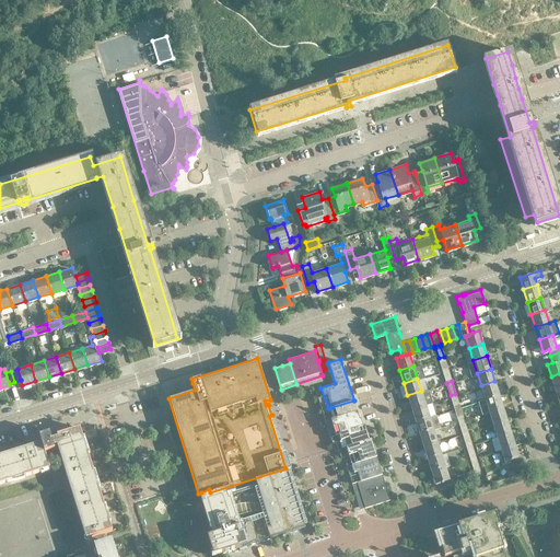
[(481,385),(485,397),(499,393),(494,381),(481,385)]
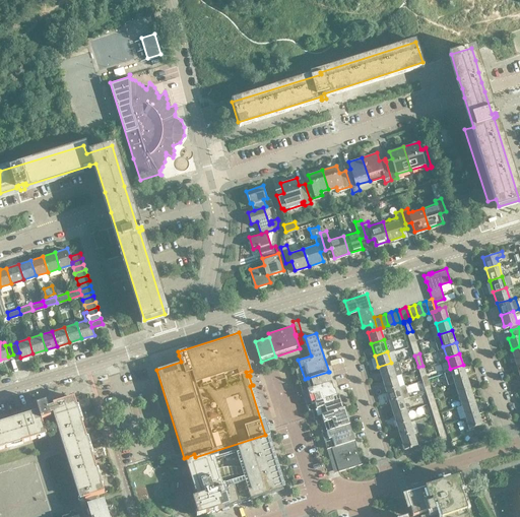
[(395,374),(391,363),(378,367),(382,379),(395,374)]
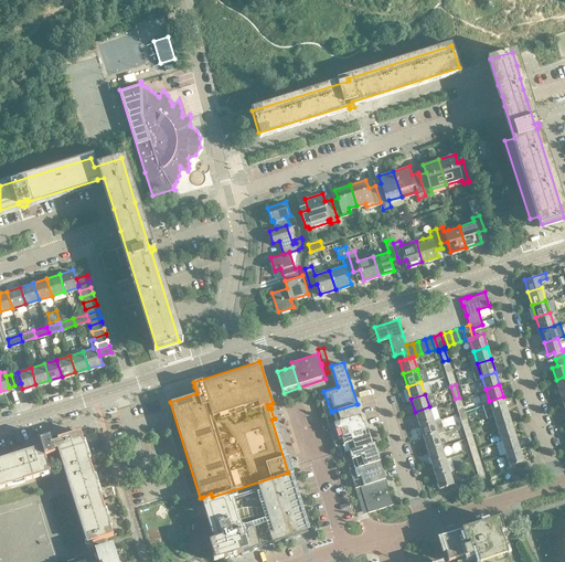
[(503,396),(489,401),(482,403),(487,416),(493,414),(507,410),(503,396)]
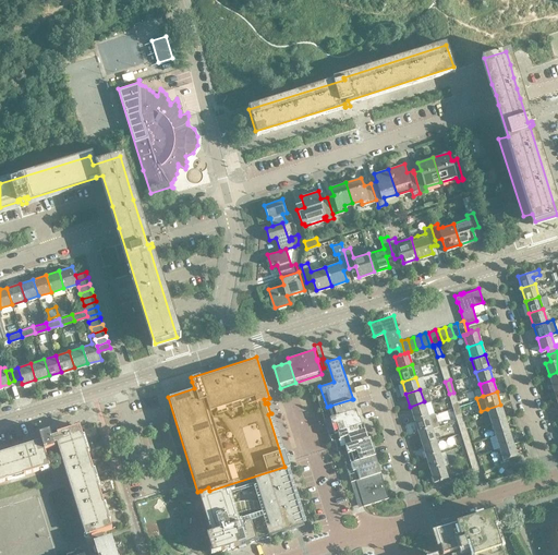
[(330,406),(332,417),(339,414),(351,410),(354,409),(352,399),(330,406)]
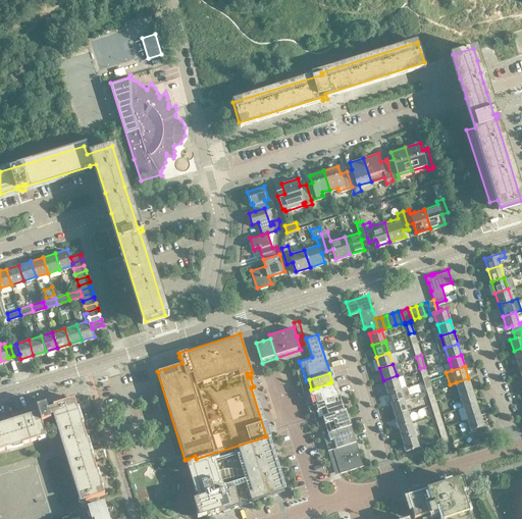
[(397,375),(383,380),(387,391),(400,386),(397,375)]
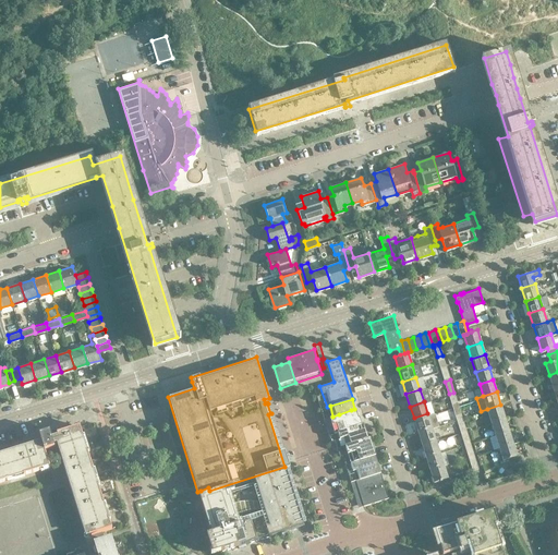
[(462,417),(458,405),(452,406),(457,419),(462,417)]
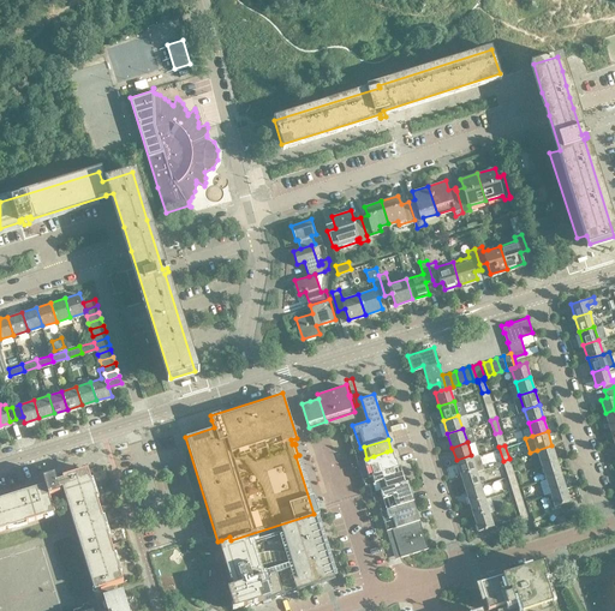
[(556,459),(551,445),(537,450),(541,463),(556,459)]
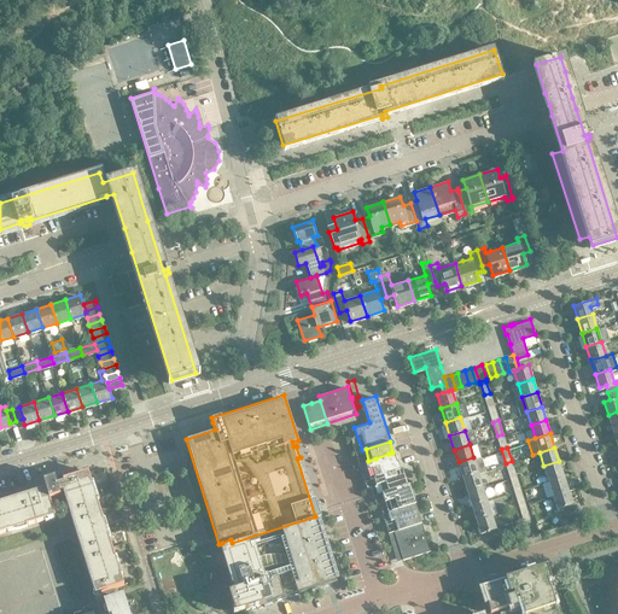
[(373,475),(398,468),(394,452),(392,452),(389,454),(375,458),(368,461),(365,462),(371,478),(373,477),(373,475)]
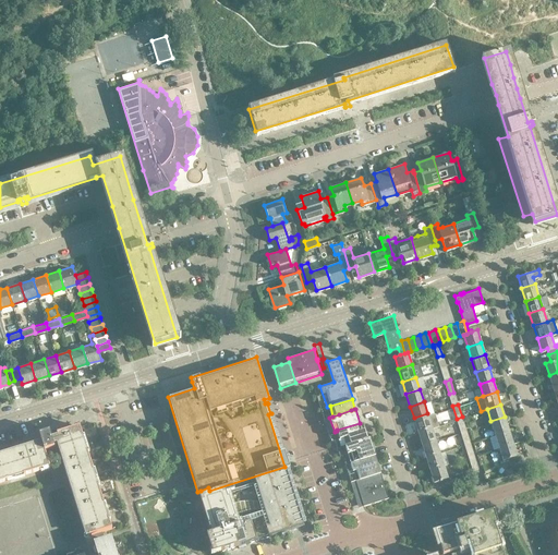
[(435,411),(427,413),(414,418),(417,431),(432,426),(438,424),(435,411)]
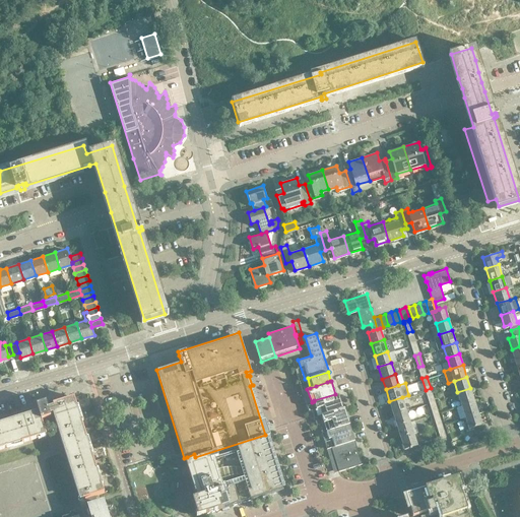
[(434,399),(431,388),(426,390),(429,401),(434,399)]
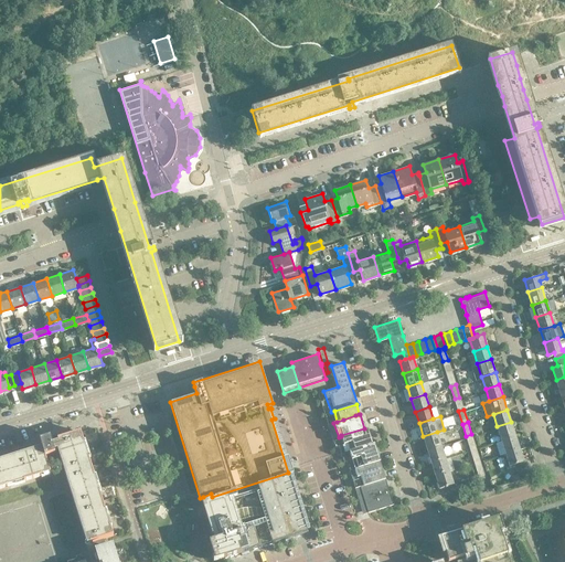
[(515,435),(511,422),(497,426),(501,439),(515,435)]
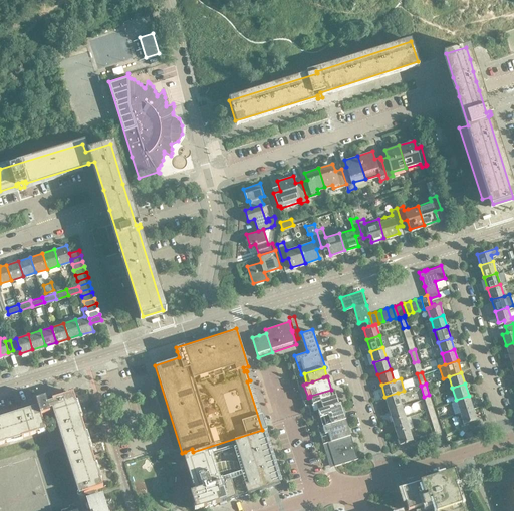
[(315,410),(317,410),(317,409),(338,403),(333,389),(331,390),(310,396),(310,397),(315,410)]
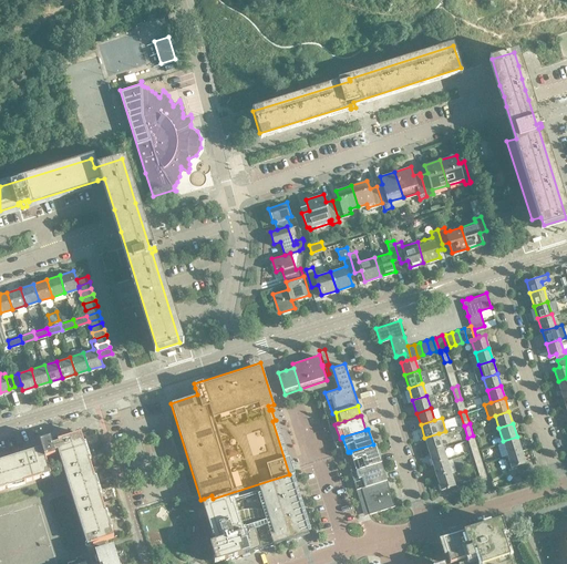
[(90,542),(103,539),(113,535),(80,431),(58,439),(58,441),(52,443),(50,437),(39,440),(41,447),(42,450),(0,462),(0,488),(50,472),(44,457),(54,452),(53,450),(60,448),(90,542)]
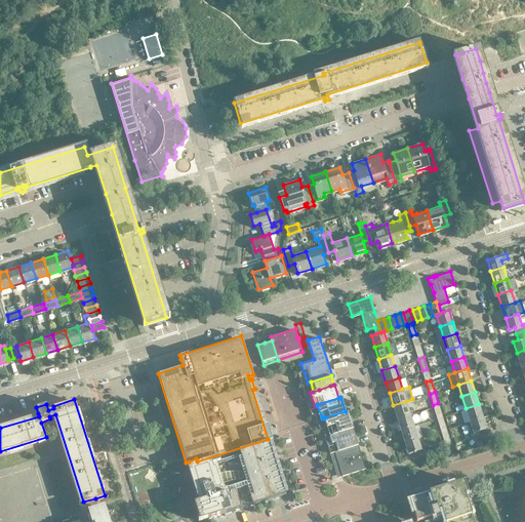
[(409,412),(406,401),(393,405),(397,416),(409,412)]
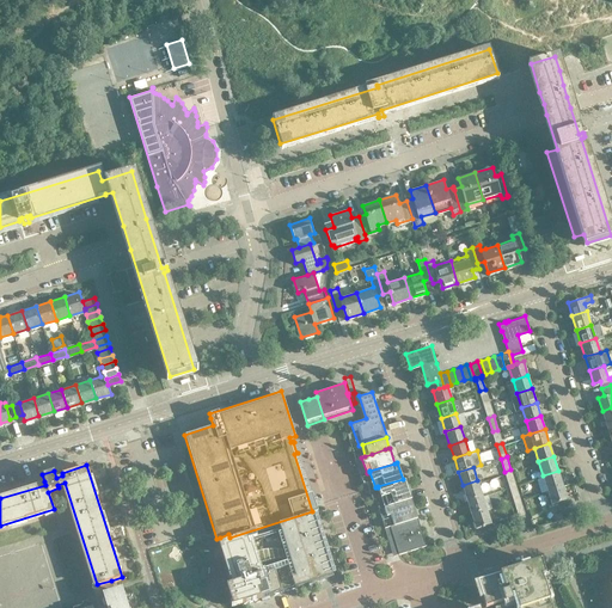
[(515,484),(510,470),(505,472),(509,485),(515,484)]
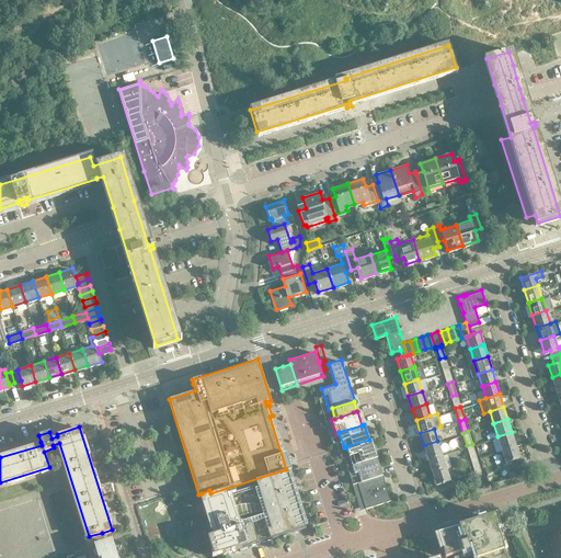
[(515,444),(512,432),(497,436),(502,448),(515,444)]
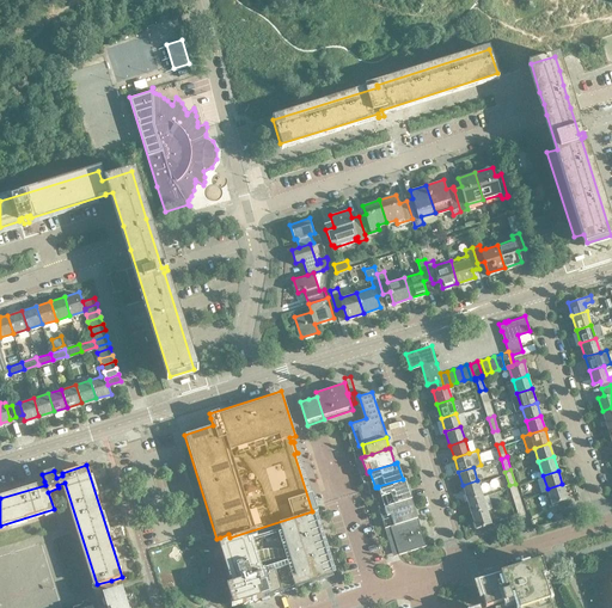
[(378,486),(378,487),(381,497),(383,503),(410,495),(405,478),(403,479),(378,486)]
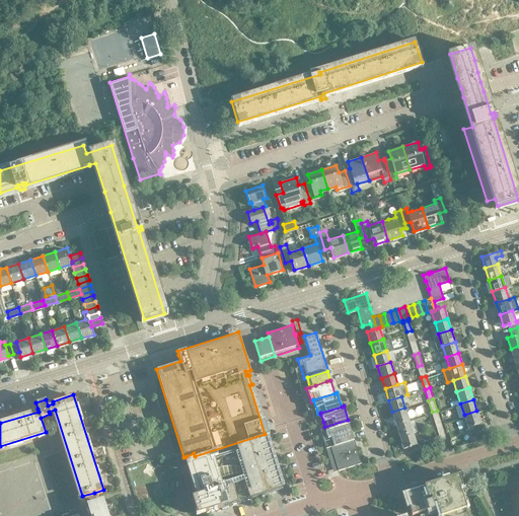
[(409,420),(404,408),(392,412),(395,424),(409,420)]
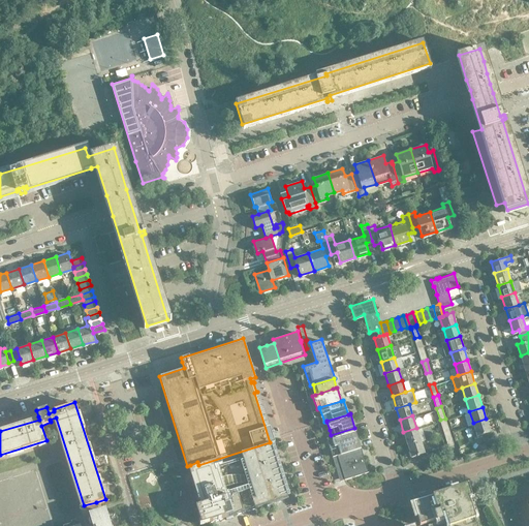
[(448,430),(445,419),(440,420),(443,432),(448,430)]
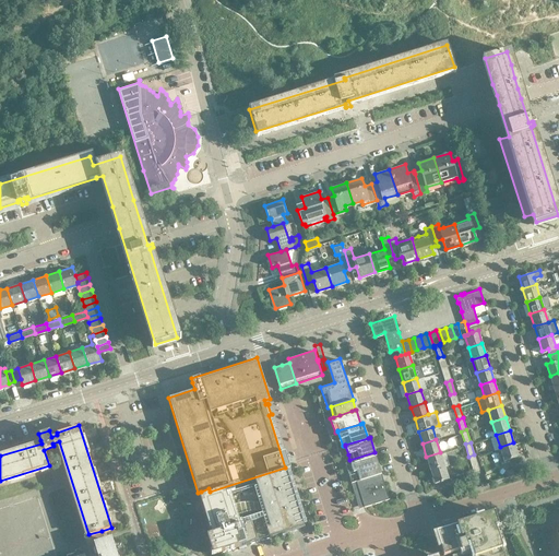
[(518,456),(513,442),(500,447),(503,459),(518,456)]
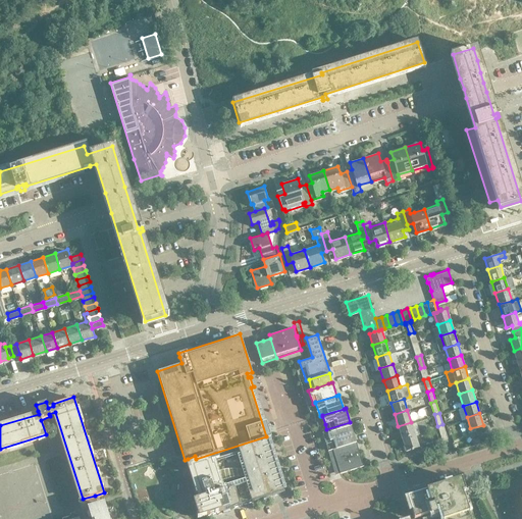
[(354,435),(350,422),(326,429),(331,444),(354,435)]
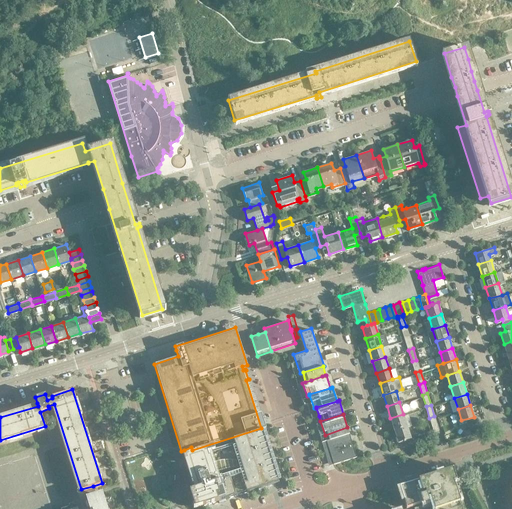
[(407,425),(403,414),(390,418),(394,429),(407,425)]
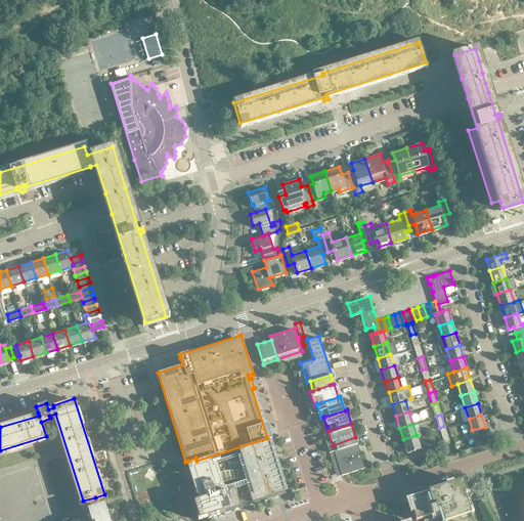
[(448,438),(444,426),(439,428),(443,440),(448,438)]
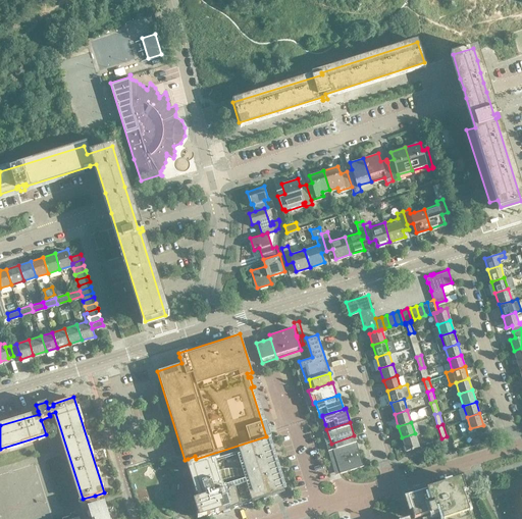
[(418,446),(415,433),(402,437),(406,450),(411,448),(411,449),(413,448),(413,447),(418,446)]
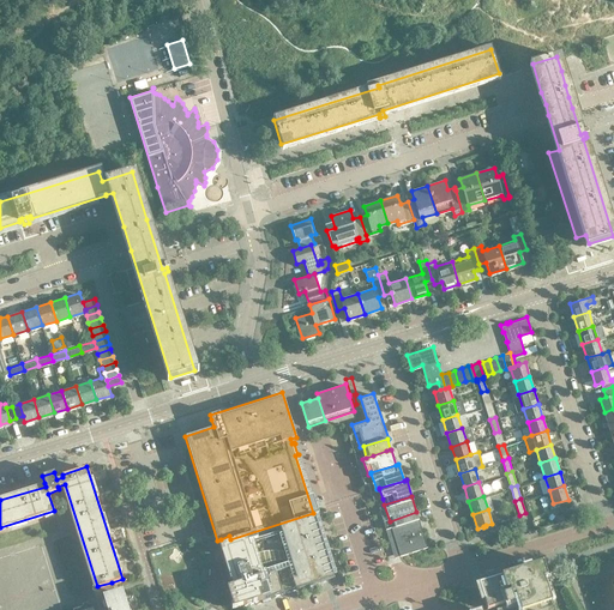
[(395,537),(422,529),(416,512),(390,521),(395,537)]
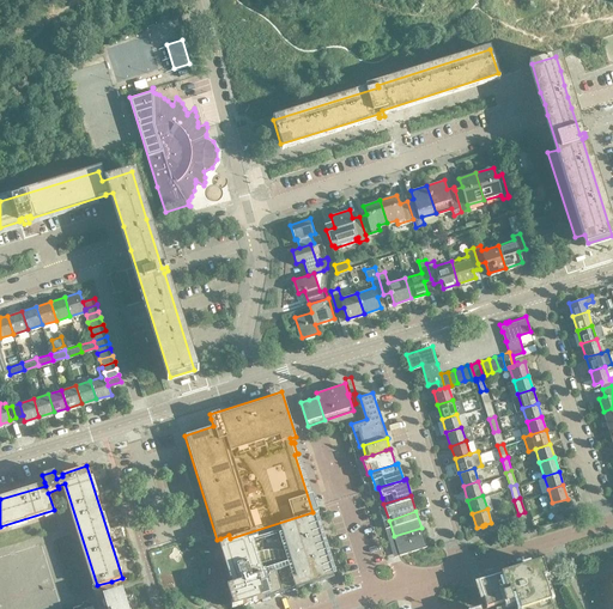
[(326,553),(313,512),(230,539),(229,535),(220,539),(242,602),(261,596),(261,598),(269,596),(268,594),(333,573),(329,562),(332,562),(328,553),(326,553)]
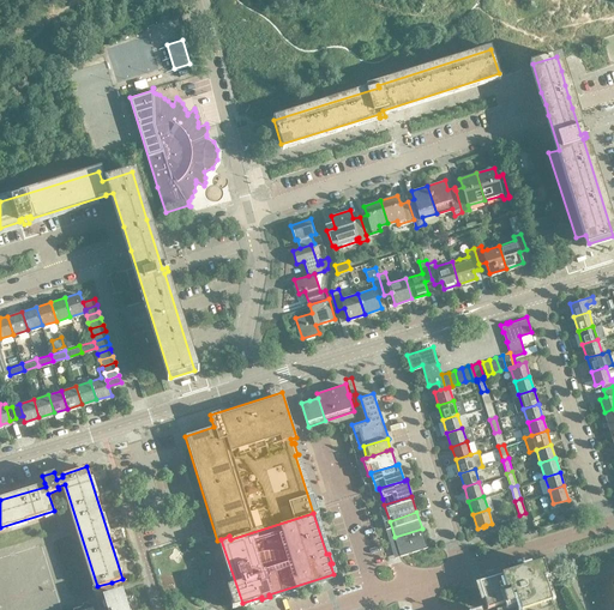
[(427,545),(422,529),(395,537),(399,554),(427,545)]
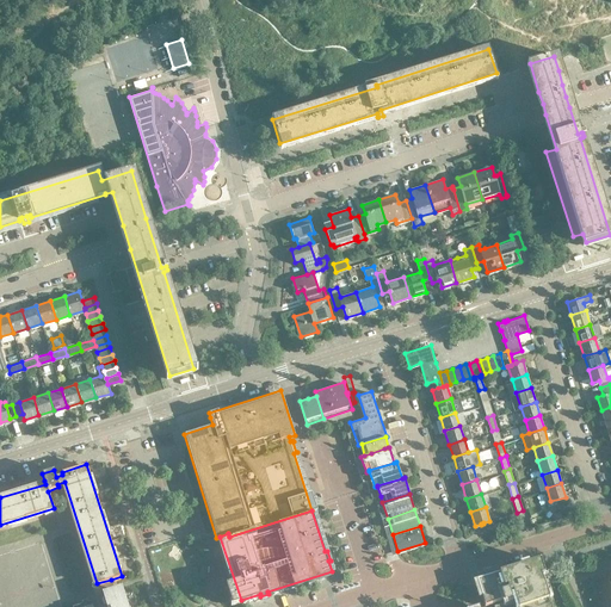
[(499,571),(476,578),(481,595),(485,605),(500,600),(497,587),(522,580),(523,587),(513,590),(518,606),(550,606),(541,574),(544,574),(543,569),(542,564),(538,565),(537,559),(536,559),(528,562),(519,565),(499,571)]
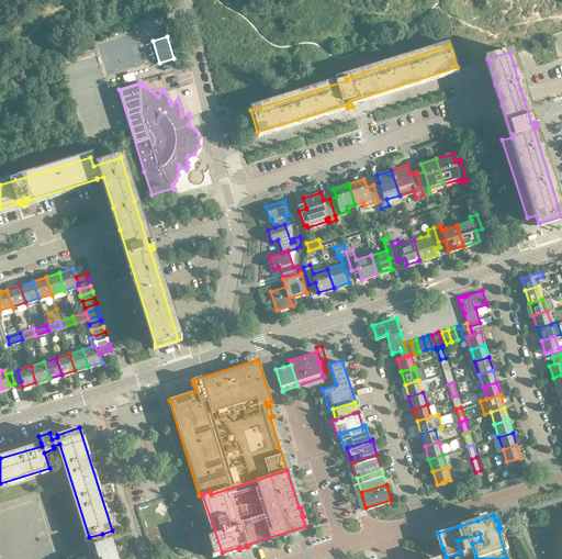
[(105,544),(102,534),(89,537),(68,545),(71,555),(66,557),(67,558),(116,558),(111,543),(105,544)]
